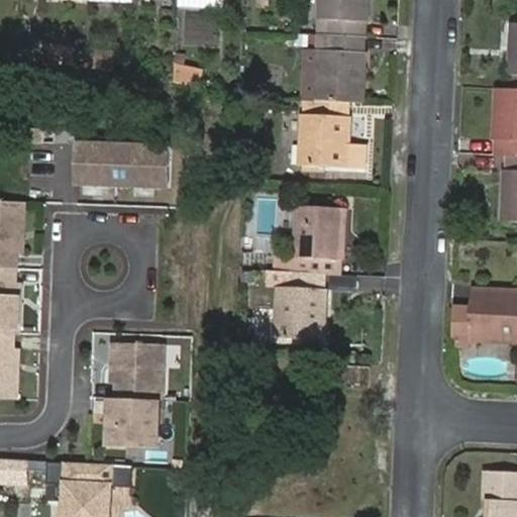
[(180,0),(180,6),(224,9),(224,0),(180,0)]
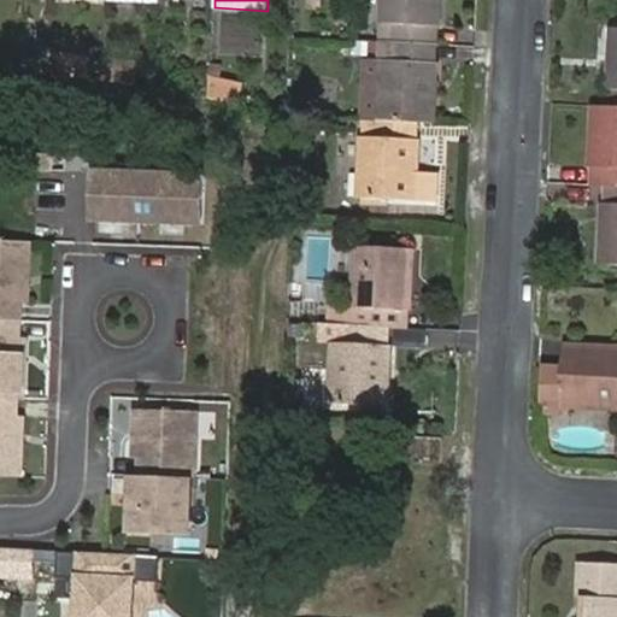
[(436,45),(436,27),(439,27),(440,5),(434,4),(433,0),(385,0),(383,41),(436,45)]
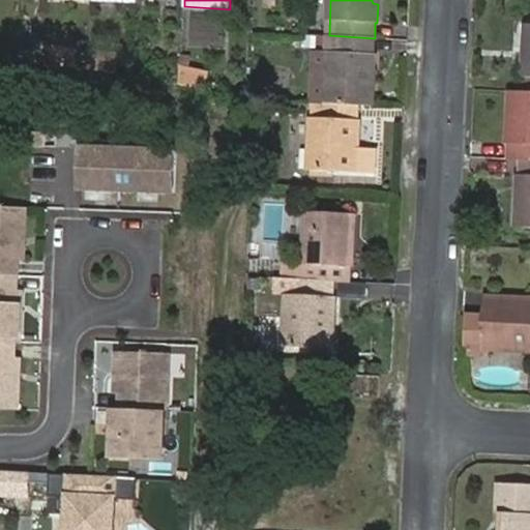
[(375,72),(376,53),(374,53),(375,38),(329,35),(328,51),(325,104),(359,106),(373,107),(374,84),(369,83),(369,71),(375,72)]
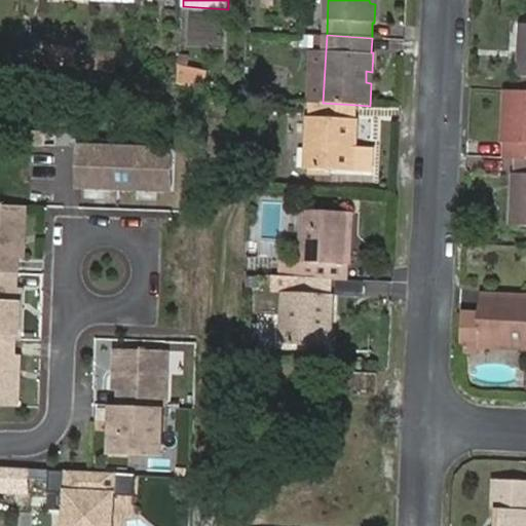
[(75,51),(55,47),(52,63),(73,67),(75,51)]
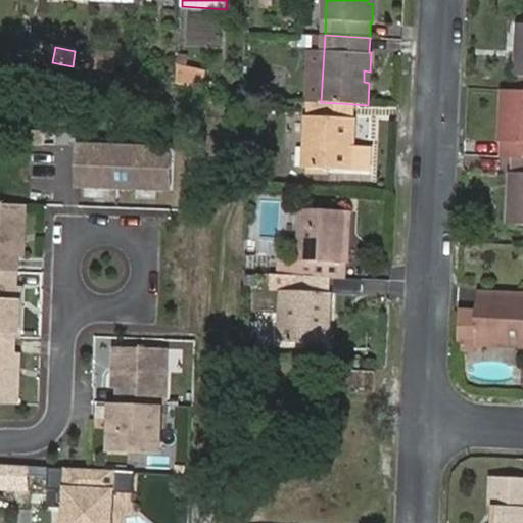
[(312,49),(308,101),(321,102),(324,50),(312,49)]
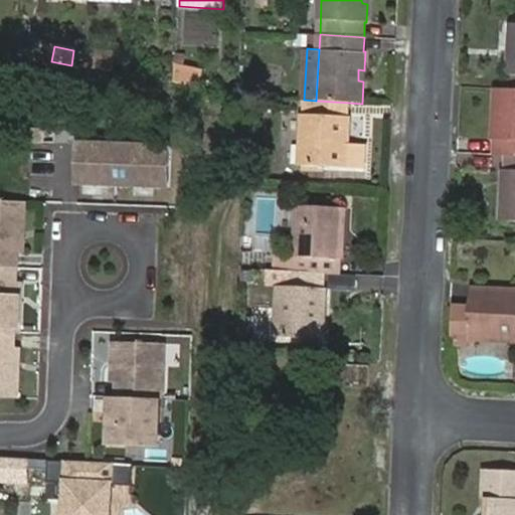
[(115,54),(87,52),(87,67),(114,72),(115,54)]
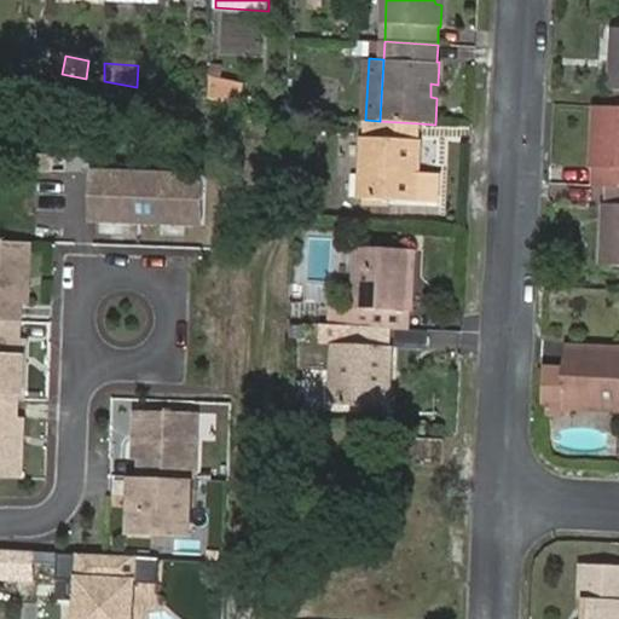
[(236,104),(238,79),(214,76),(212,99),(236,104)]
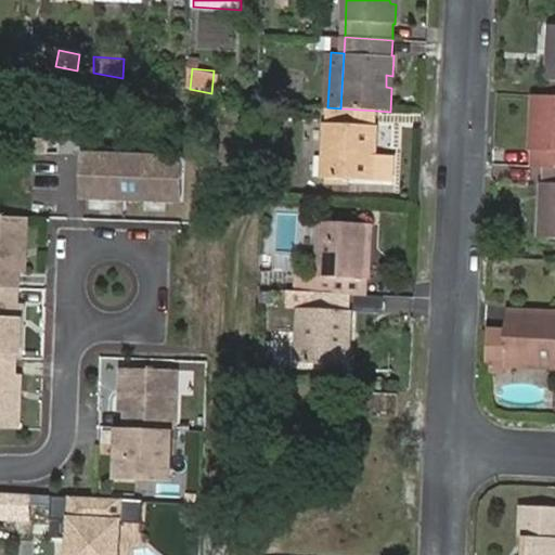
[(533,131),(532,151),(534,151),(533,167),(546,167),(554,167),(554,97),(550,97),(534,97),(533,119),(540,119),(539,131),(533,131)]
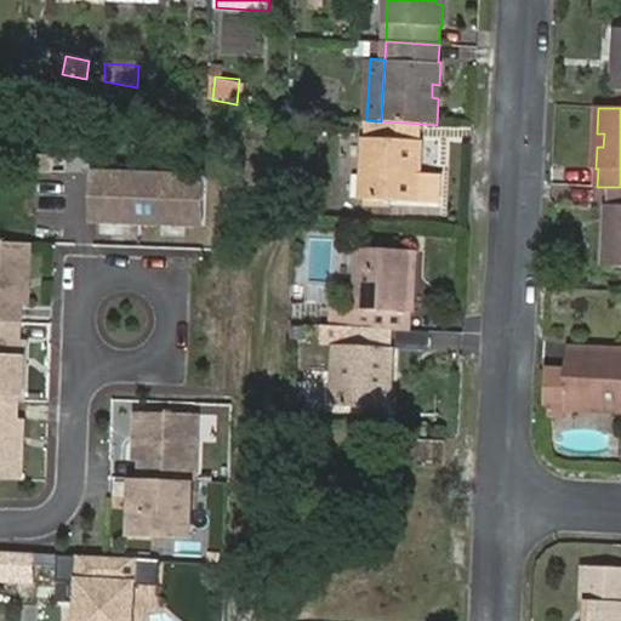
[(440,204),(442,178),(414,177),(415,163),(421,164),(422,141),(420,141),(421,124),(381,121),(381,140),(369,138),(366,200),(440,204)]
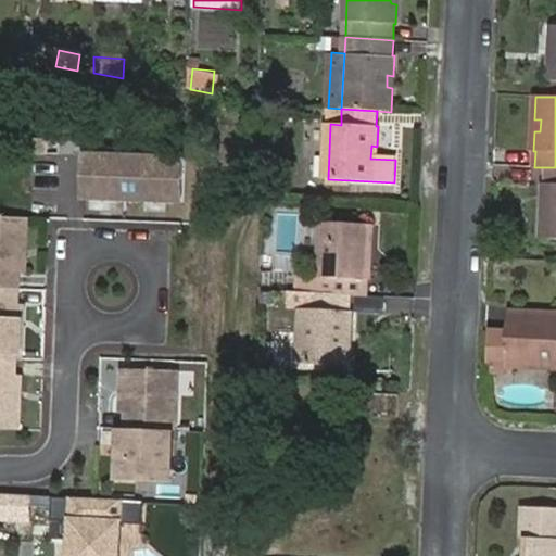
[(35,140),(34,153),(48,153),(49,141),(35,140)]
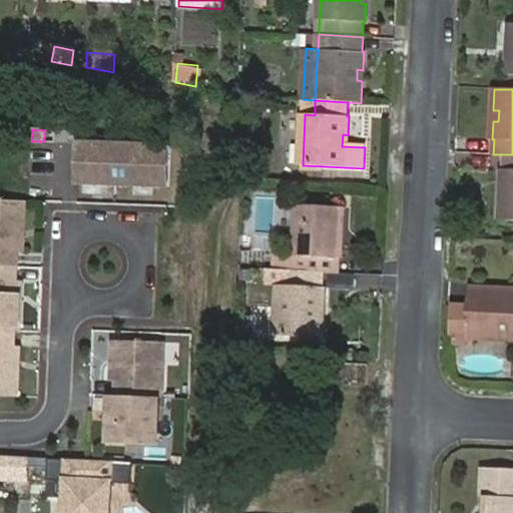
[(80,142),(78,182),(170,186),(172,146),(80,142)]
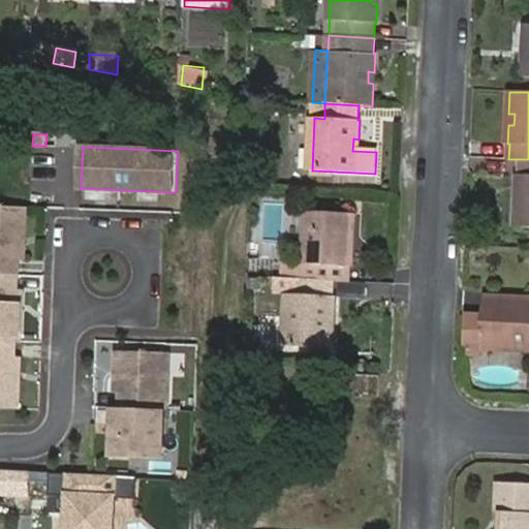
[(528,159),(521,159),(520,175),(518,175),(517,194),(522,194),(522,206),(516,206),(515,227),(528,227),(528,159)]
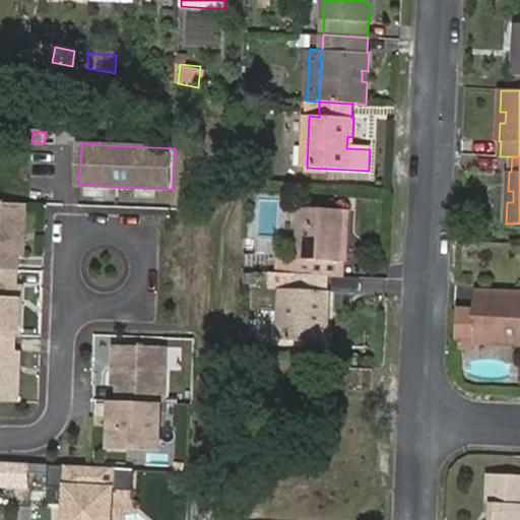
[(25,204),(0,202),(0,401),(18,402),(20,351),(15,351),(16,335),(20,336),(22,285),(17,284),(19,255),(23,255),(25,204)]
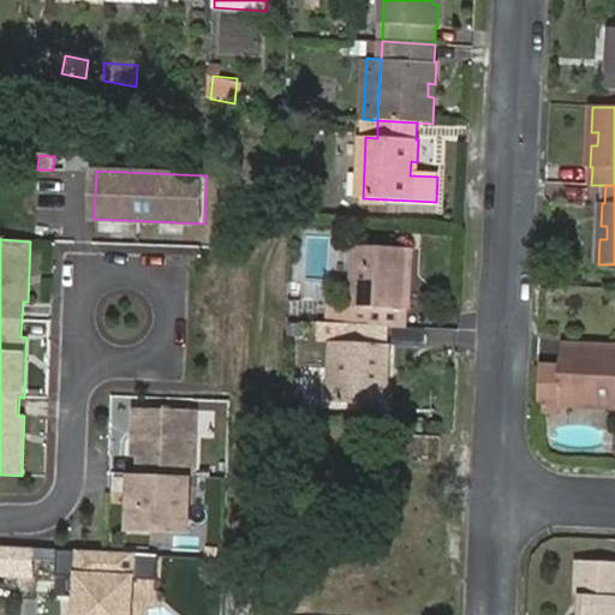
[(406,328),(407,310),(410,310),(411,288),(404,287),(405,274),(411,275),(412,249),(356,245),(353,308),(341,306),(340,324),(388,327),(406,328)]
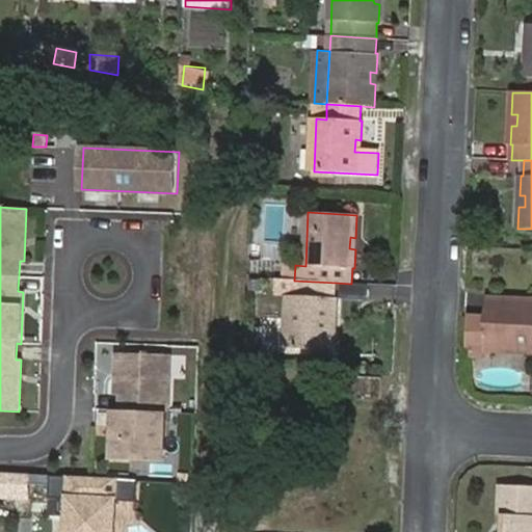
[(295,265),(285,265),(284,280),(289,281),(294,281),(295,265)]
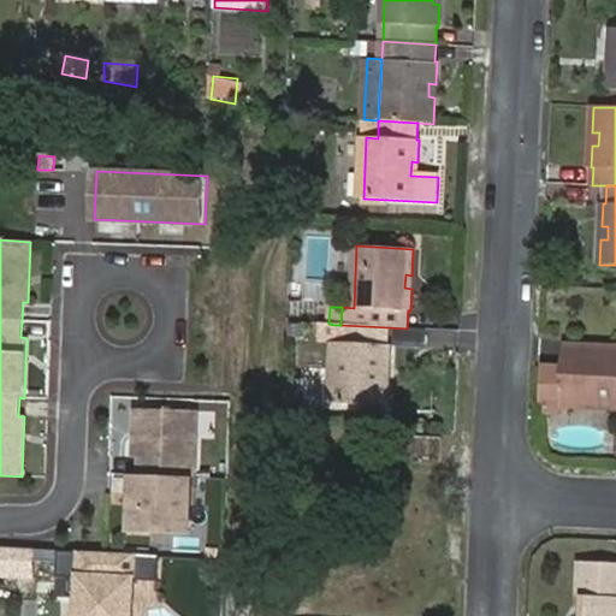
[(389,367),(390,345),(388,345),(389,327),(341,325),(335,325),(333,342),(330,403),(388,407),(389,380),(381,380),(383,367),(389,367)]
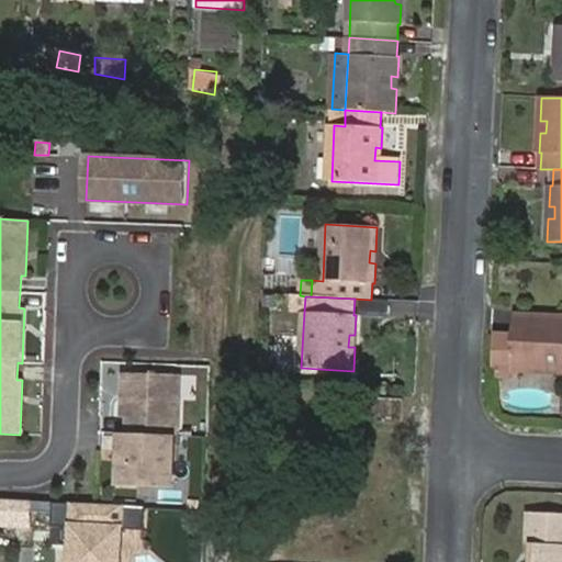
[(547,372),(561,372),(561,319),(514,317),(513,336),(512,370),(535,371),(535,366),(547,366),(547,372)]
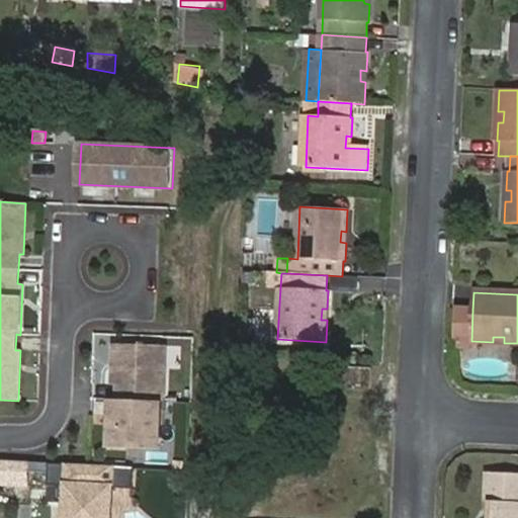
[(472,310),(457,310),(456,340),(471,341),(472,310)]
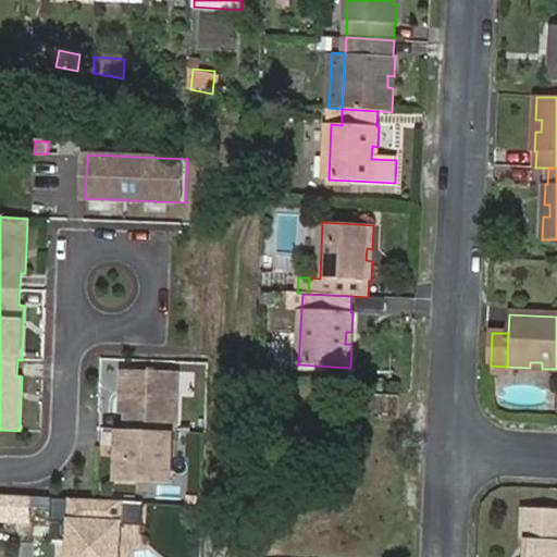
[(180,373),(122,370),(121,412),(126,412),(125,447),(119,446),(118,479),(171,481),(173,431),(176,432),(180,373)]
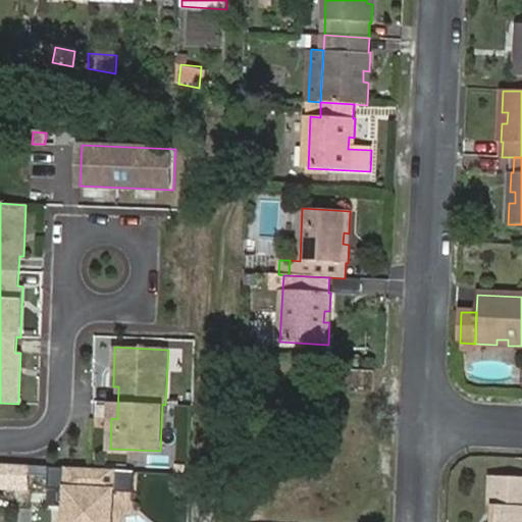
[(23,465),(0,463),(0,483),(23,484),(23,465)]
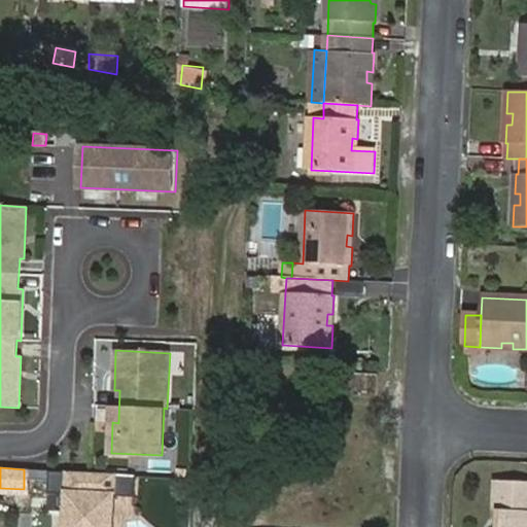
[(526,526),(526,481),(497,480),(495,508),(503,510),(501,526),(526,526)]
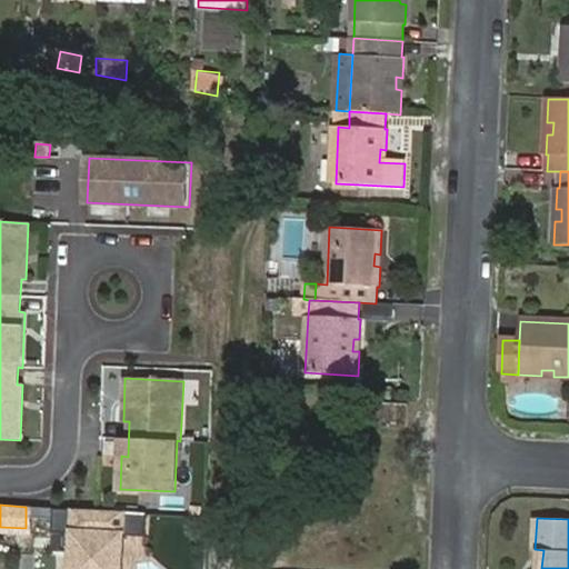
[(63,531),(62,550),(73,551),(72,568),(122,568),(125,536),(63,531)]
